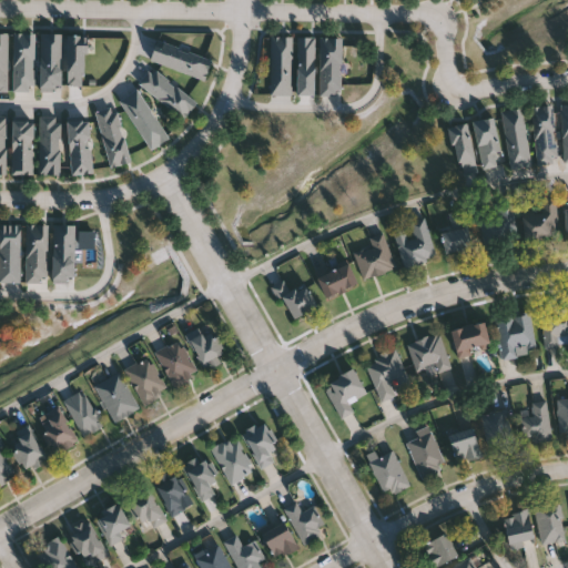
[(34,32),(34,90),(13,90),(13,32),(34,32)]
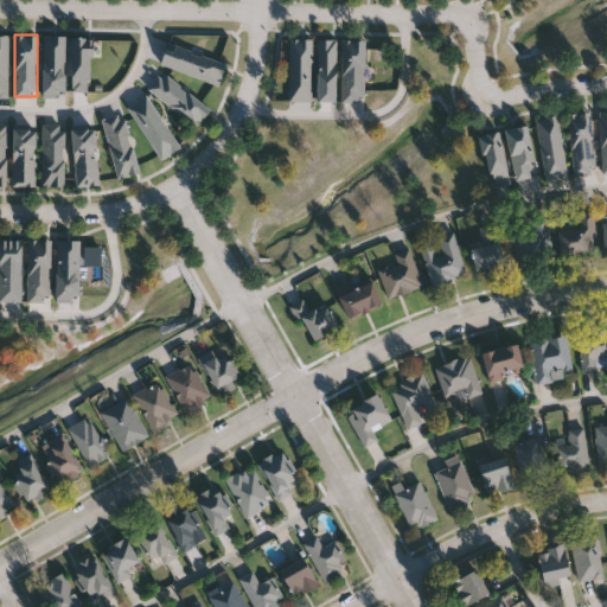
[(65,34),(65,95),(43,95),(43,34),(65,34)]
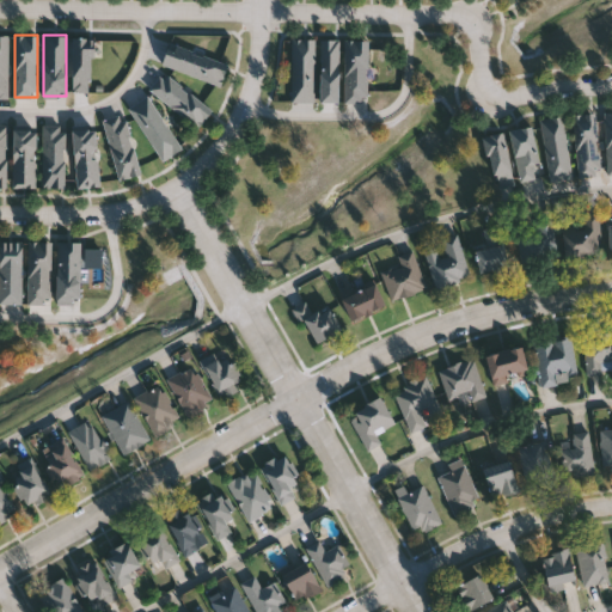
[(0,99),(10,99),(10,37),(0,36),(0,99)]
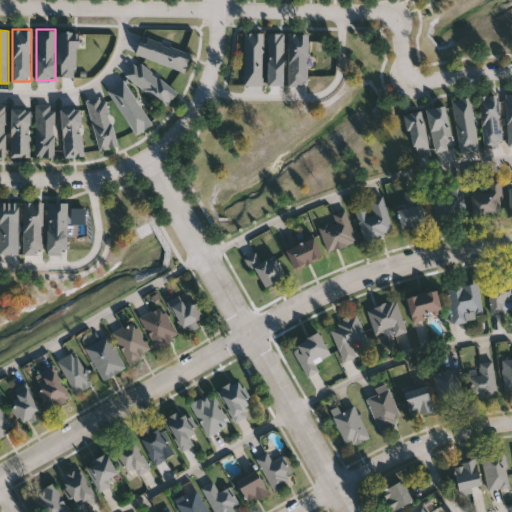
[(60,76),(60,31),(76,31),(76,76),(60,76)]
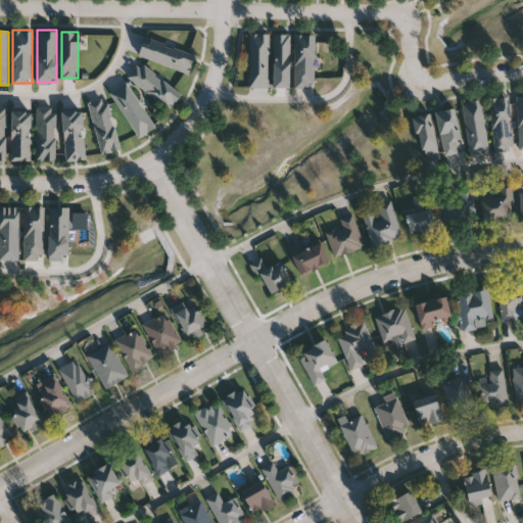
[(268,86),(249,86),(249,33),(268,33),(268,86)]
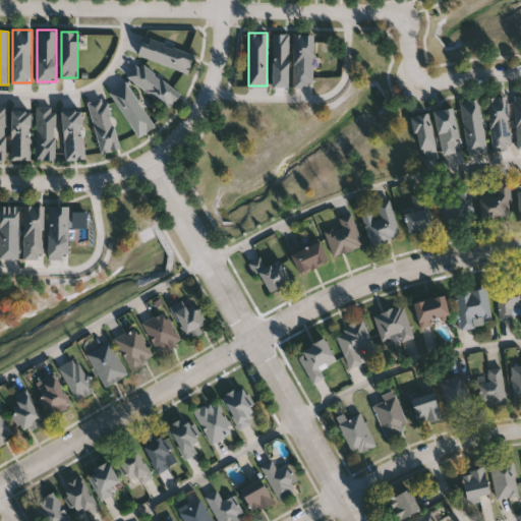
[(274,85),(274,34),(287,34),(287,85),(274,85)]
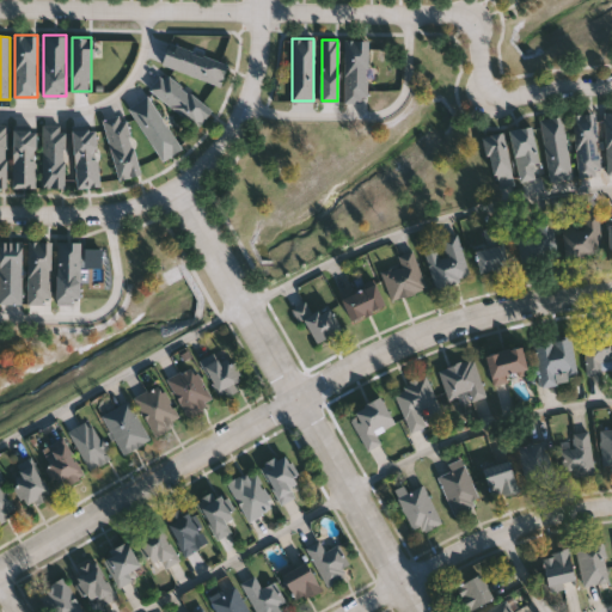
[(344,103),(344,40),(367,40),(367,103),(344,103)]
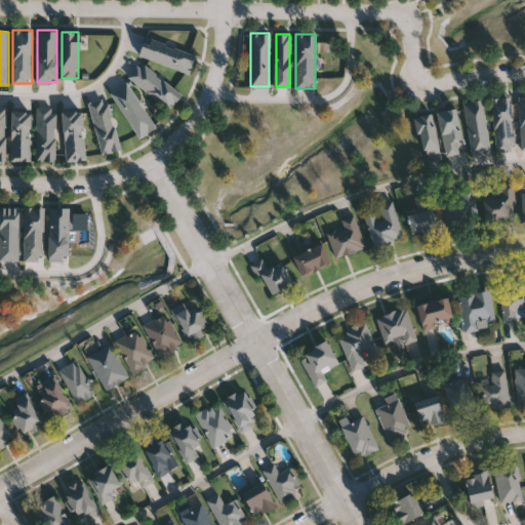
[(190,73),(137,55),(144,37),(196,54),(190,73)]
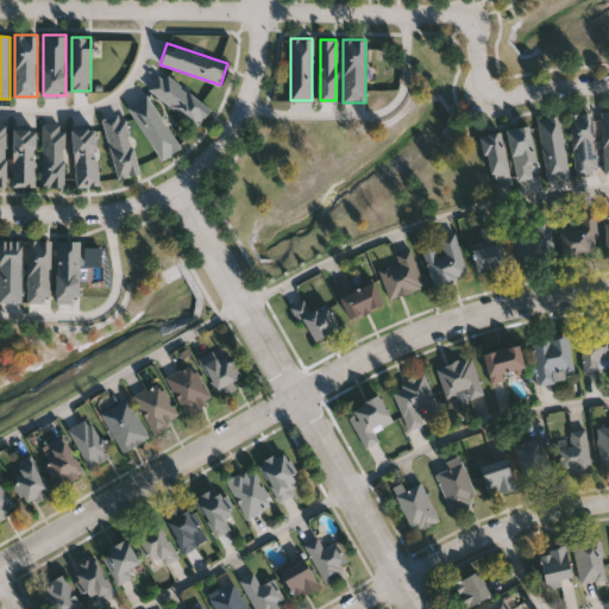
[(199,126),(149,90),(162,73),(212,108),(199,126)]
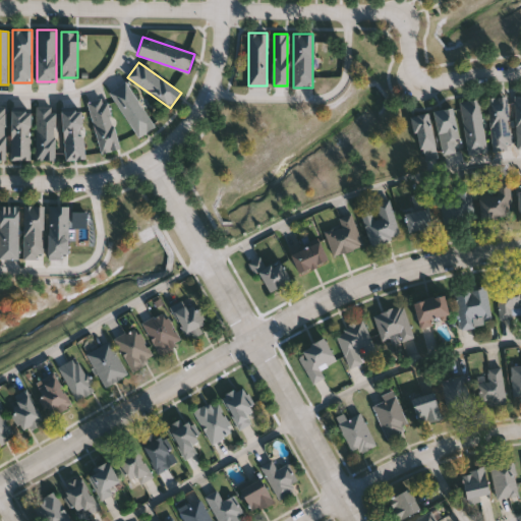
[(137,136),(110,92),(127,81),(155,127),(137,136)]
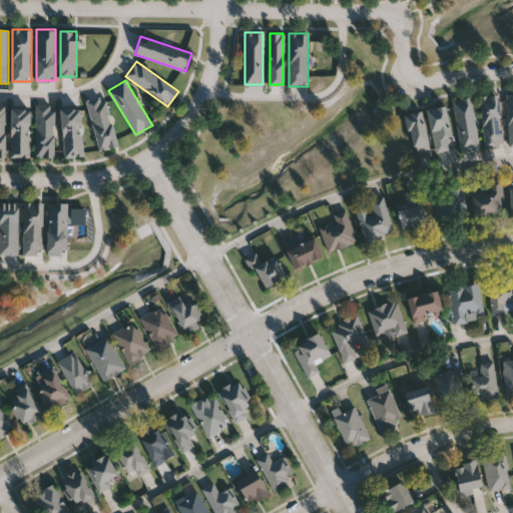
[(484,147),(480,96),(499,94),(503,146),(484,147)]
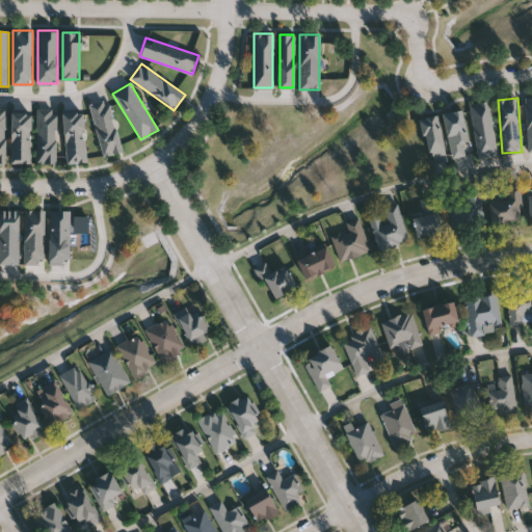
[(122,151),(104,156),(89,104),(108,100),(122,151)]
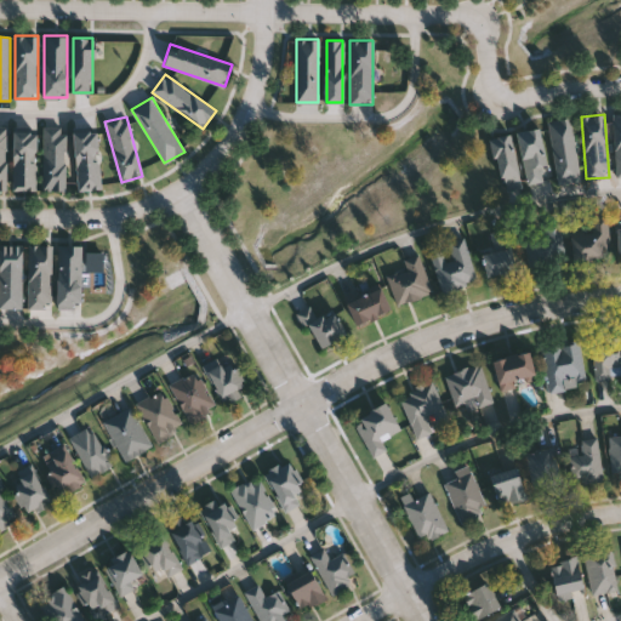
[(571,118),(580,181),(557,183),(548,120),(571,118)]
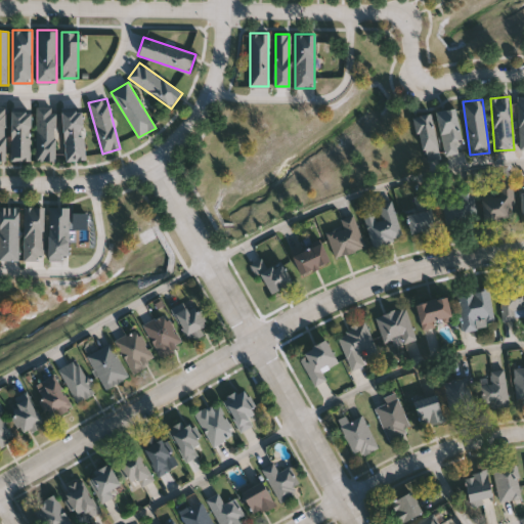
[(55,161),(36,161),(36,108),(55,108),(55,161)]
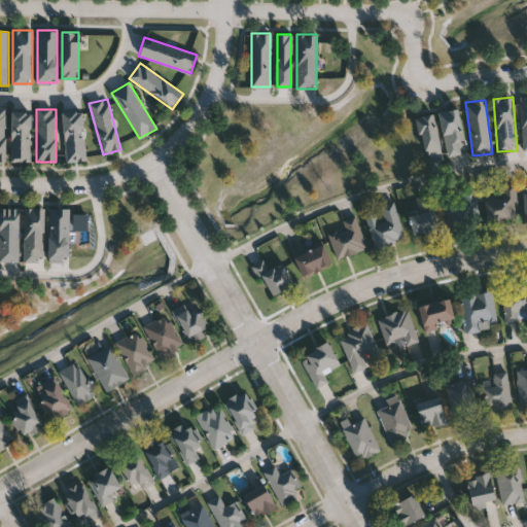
[(63,110),(82,109),(84,161),(65,162),(63,110)]
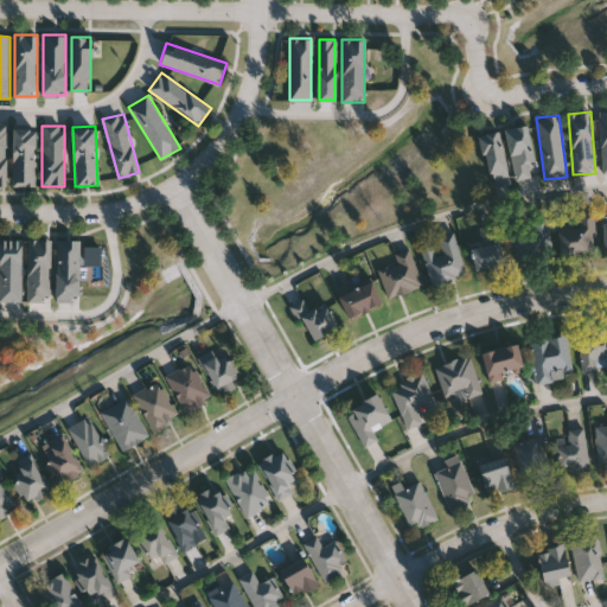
[(13,186),(13,127),(36,127),(36,186),(13,186)]
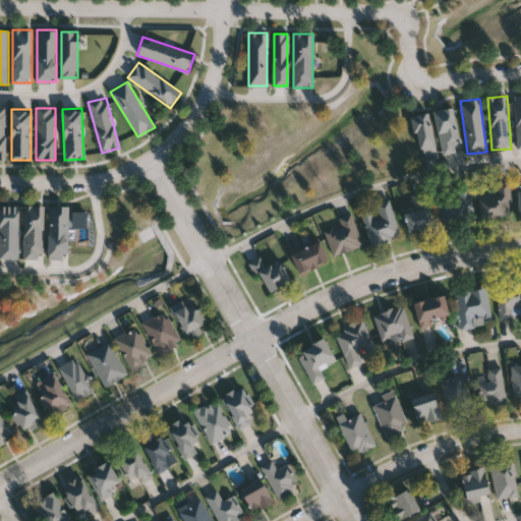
[(422,159),(413,114),(427,111),(437,156),(422,159)]
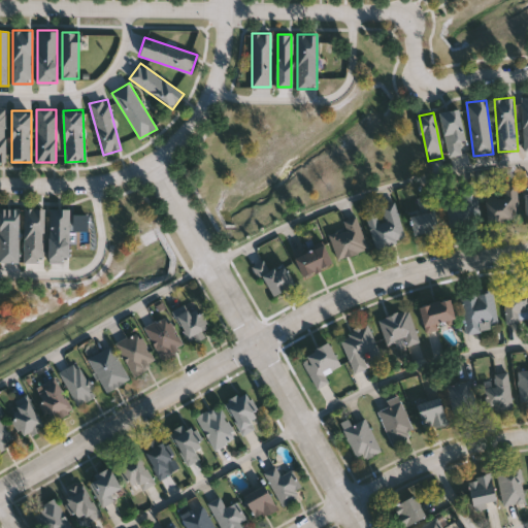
[(519,218),(487,221),(484,194),(502,193),(501,187),(516,185),(519,218)]
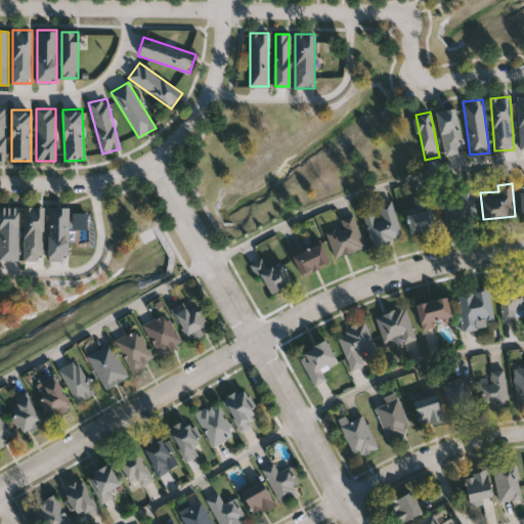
[(446,226),(439,197),(471,189),(477,220),(446,226)]
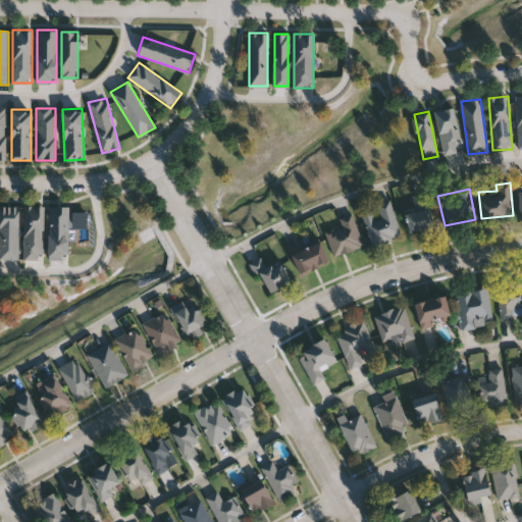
[(432,229),(408,232),(405,213),(413,211),(411,195),(426,193),(432,229)]
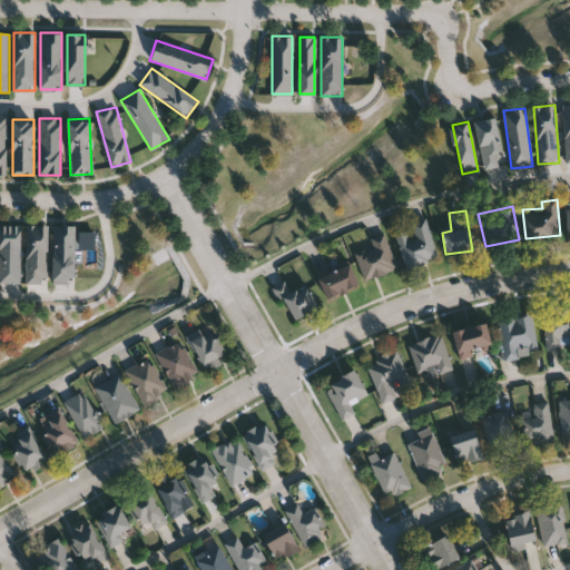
[(404,267),(394,229),(425,220),(436,258),(404,267)]
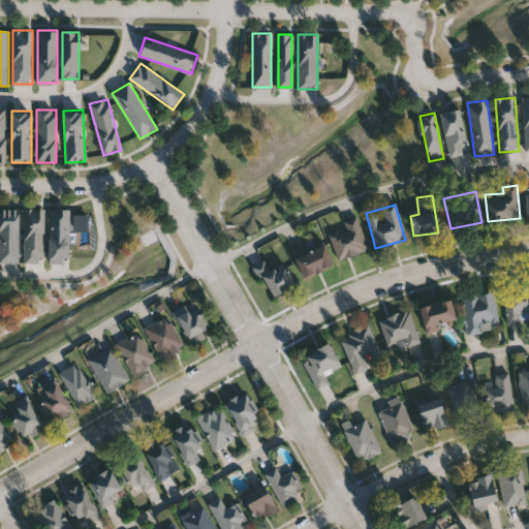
[(0,209),(19,209),(19,263),(0,263),(0,209)]
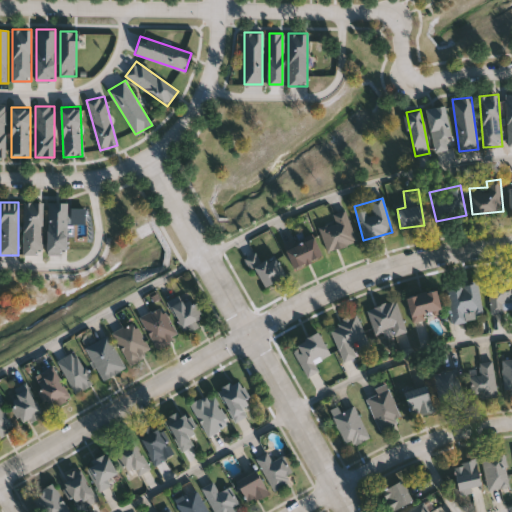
[(23,255),(23,202),(42,202),(42,255),(23,255)]
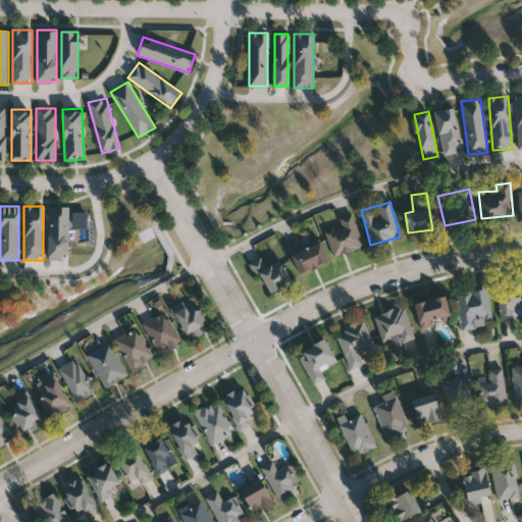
[(48,258),(48,206),(68,206),(68,258),(48,258)]
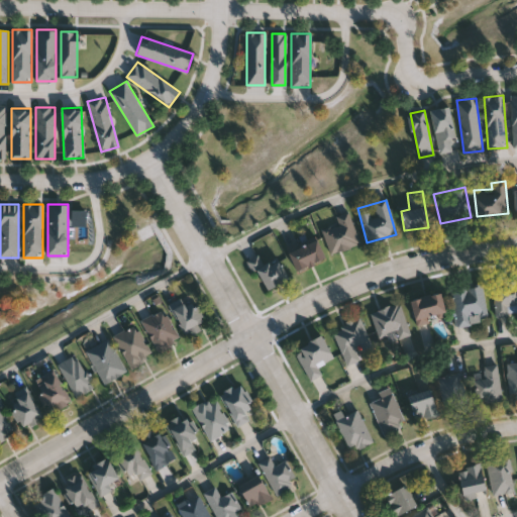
[(335,217),(347,212),(359,243),(331,254),(321,230),(337,223),(335,217)]
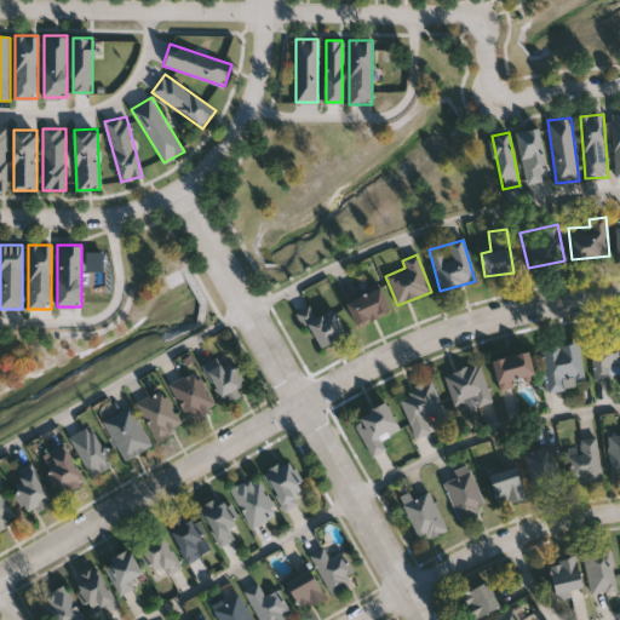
[(390,309),(355,326),(344,303),(378,286),(390,309)]
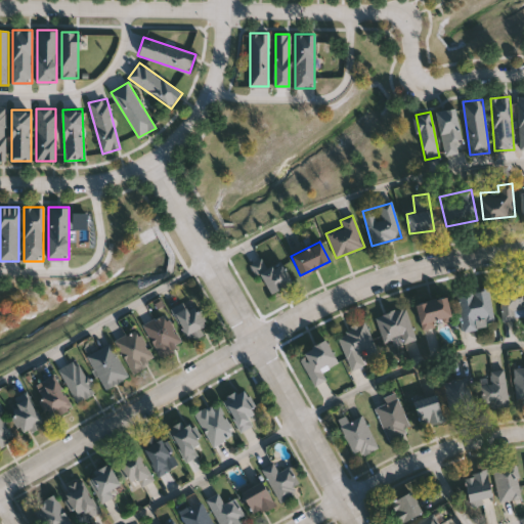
[(282,262),(291,285),(265,295),(254,263),(262,260),(265,268),(282,262)]
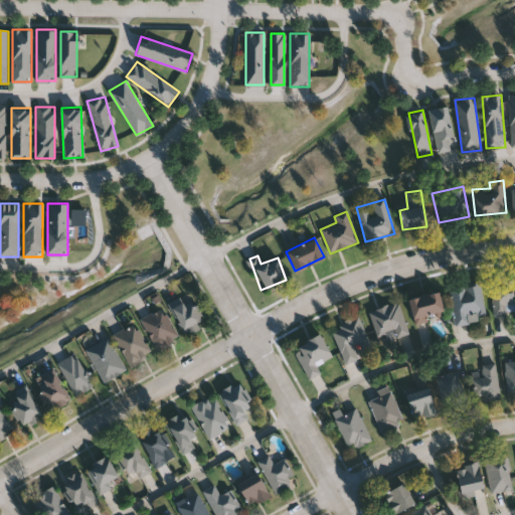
[(514,308),(507,308),(507,314),(492,315),(492,280),(514,280),(514,308)]
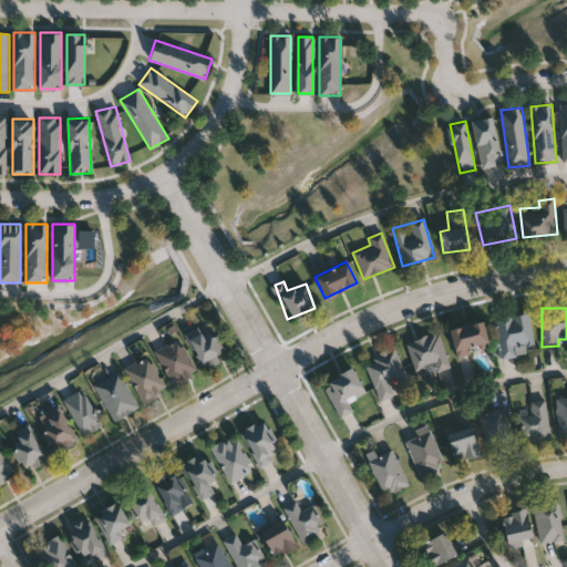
[(500,354),(495,316),(529,312),(534,351),(500,354)]
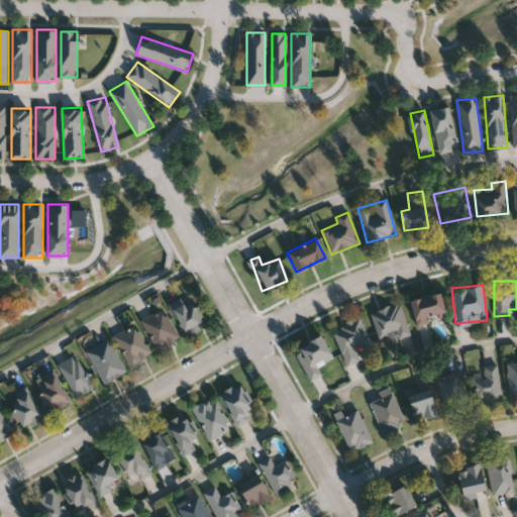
[(417,326),(409,301),(438,291),(446,316),(417,326)]
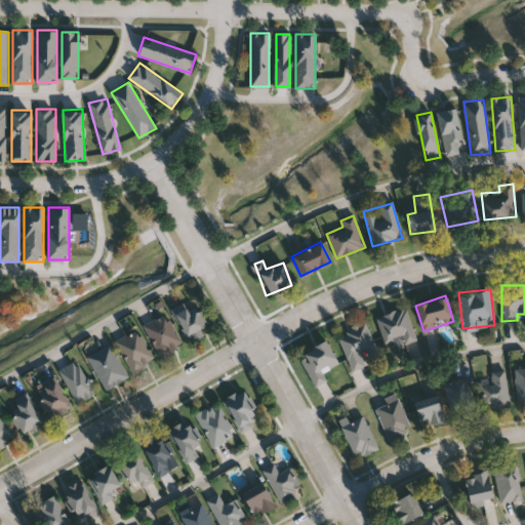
[(207,335),(185,341),(176,311),(187,308),(189,313),(200,310),(207,335)]
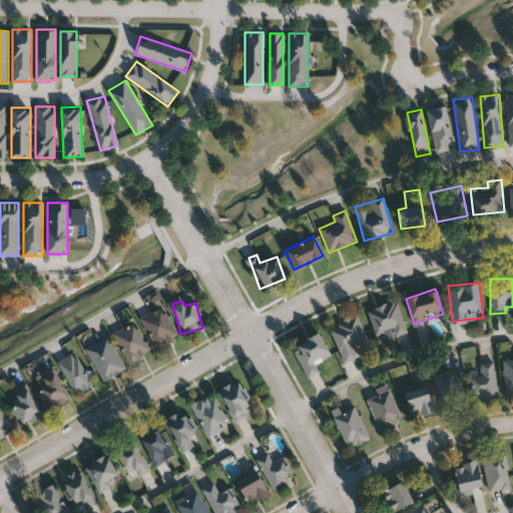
[(396,301),(407,332),(395,336),(392,329),(376,335),(367,310),(396,301)]
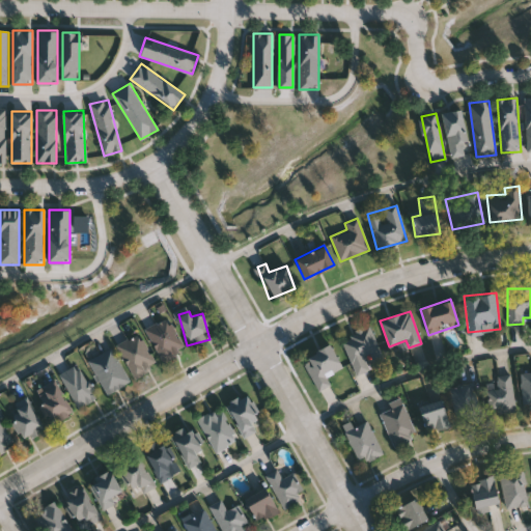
[(163,362),(145,329),(168,317),(186,351),(163,362)]
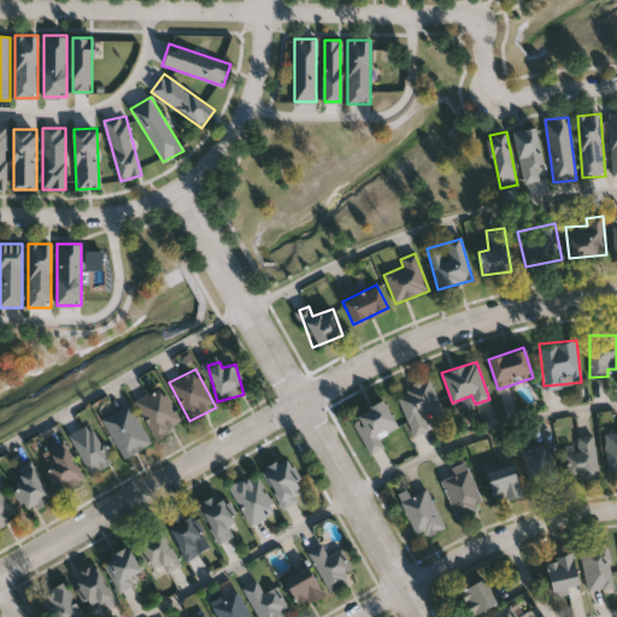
[(432,380),(445,418),(436,422),(433,411),(423,413),(429,429),(412,435),(397,392),(432,380)]
